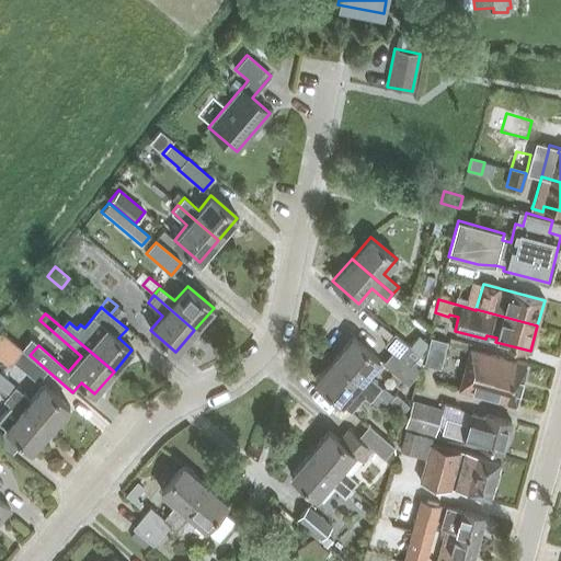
[(0,354),(9,363),(24,346),(2,327),(0,329),(0,354)]
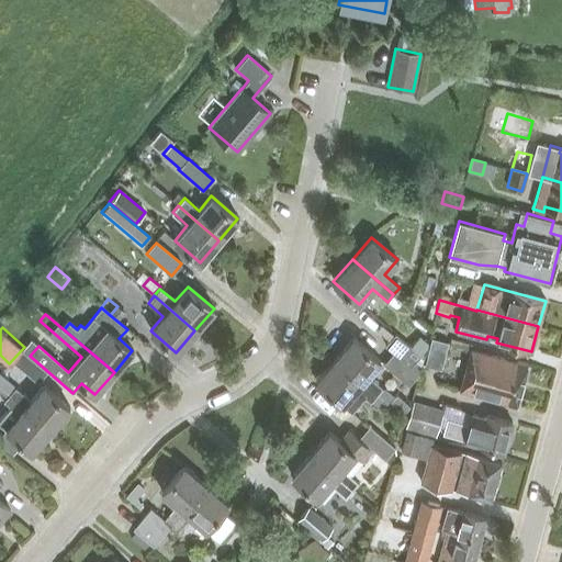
[(393,352),(418,373),(428,344),(419,336),(409,347),(395,334),(385,346),(393,352)]
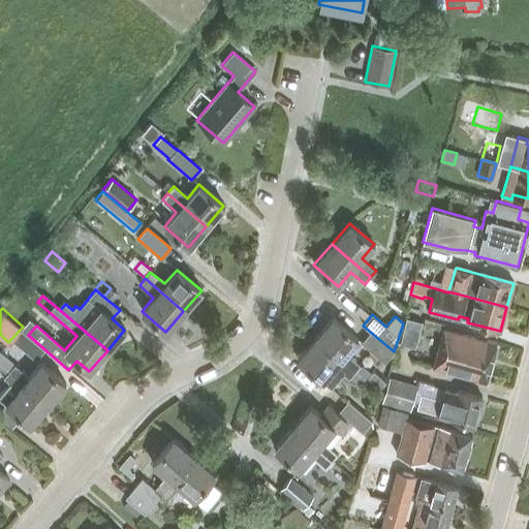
[(354,372),(360,366),(346,353),(358,340),(333,318),(314,339),(354,372)]
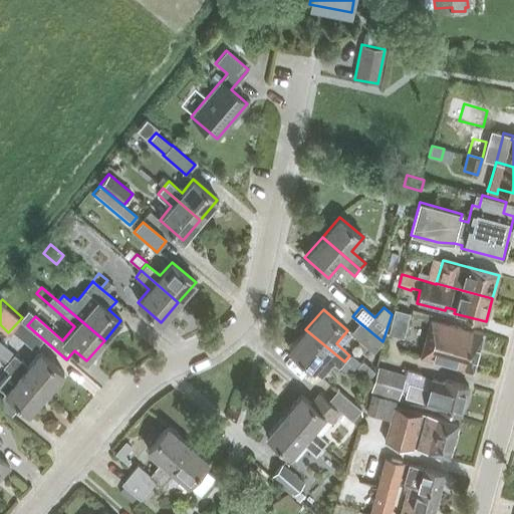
[(404,337),(410,313),(395,309),(389,334),(404,337)]
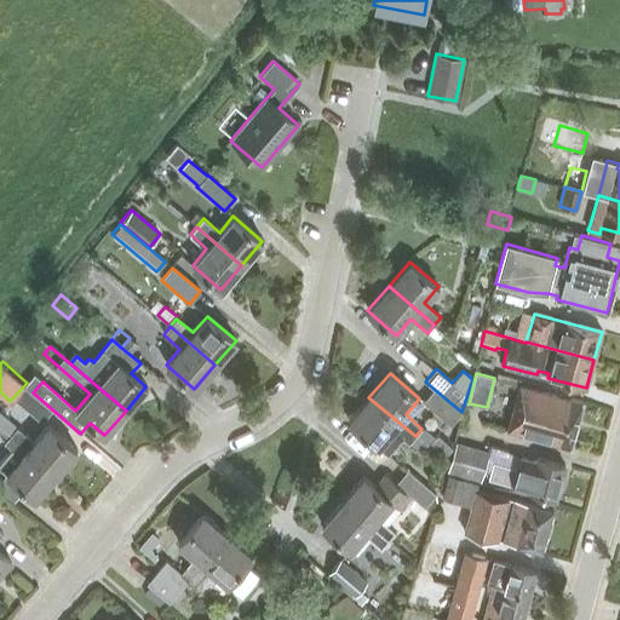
[(570,448),(583,402),(520,385),(506,430),(570,448)]
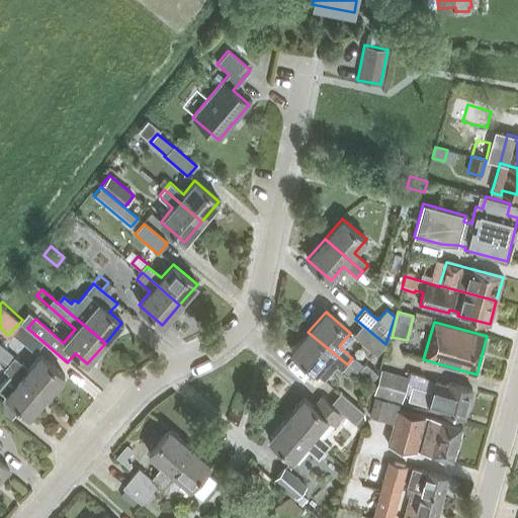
[(34,353),(44,343),(20,323),(11,333),(34,353)]
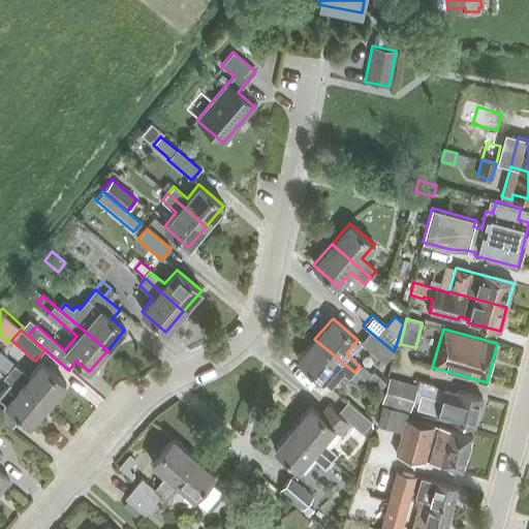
[(384,363),(394,351),(370,332),(361,342),(384,363)]
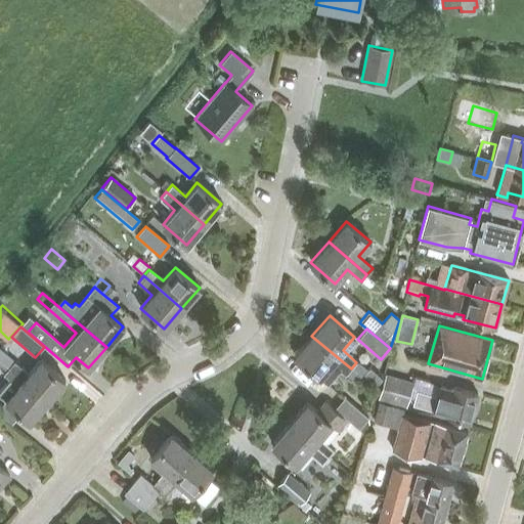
[(351,368),(311,336),(294,356),(328,385),(340,370),(345,376),(351,368)]
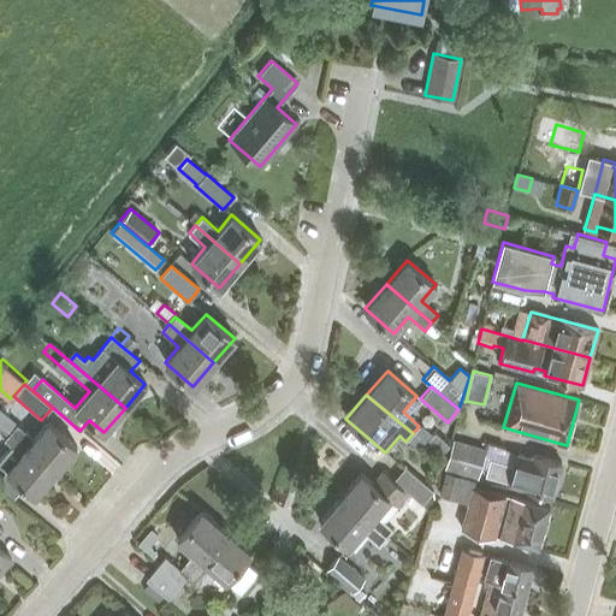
[(34,439),(0,410),(0,424),(10,433),(55,471),(76,446),(47,422),(34,439)]
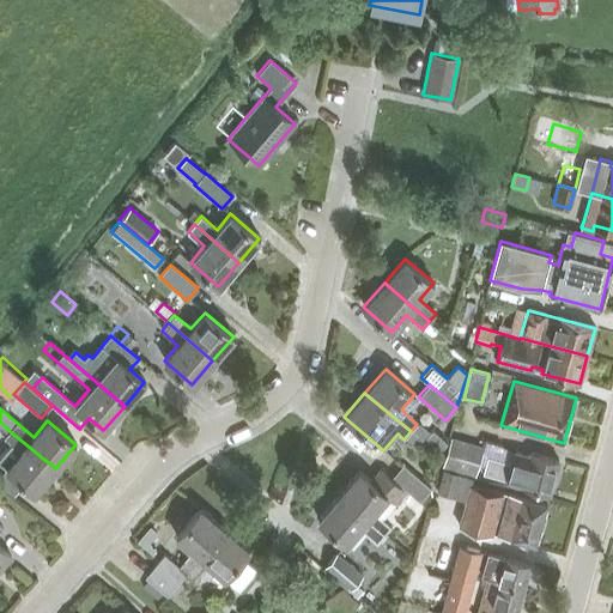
[(432,430),(425,439),(439,451),(447,443),(432,430)]
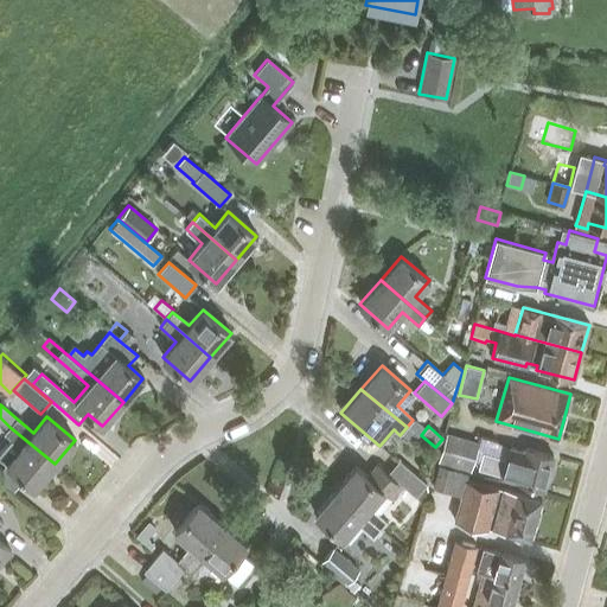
[(34,489),(55,464),(10,427),(4,434),(20,448),(6,464),(34,489)]
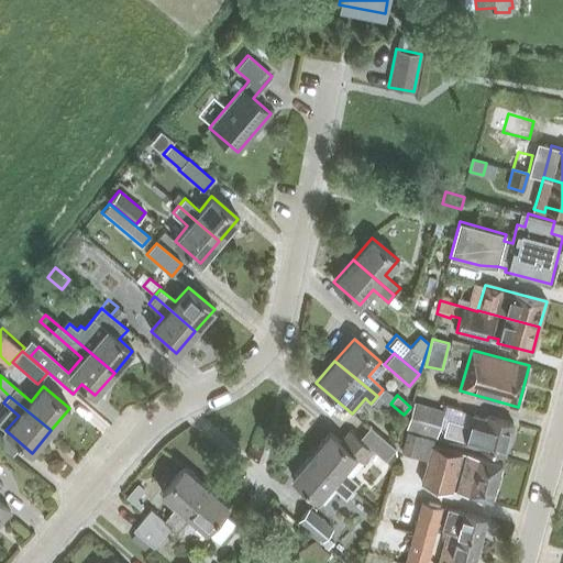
[(437,437),(444,411),(414,403),(406,428),(437,437)]
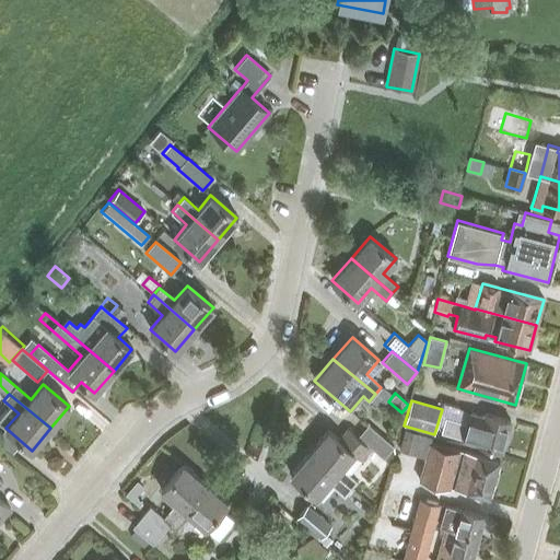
[(502,451),(510,421),(485,415),(483,417),(470,412),(463,441),(502,451)]
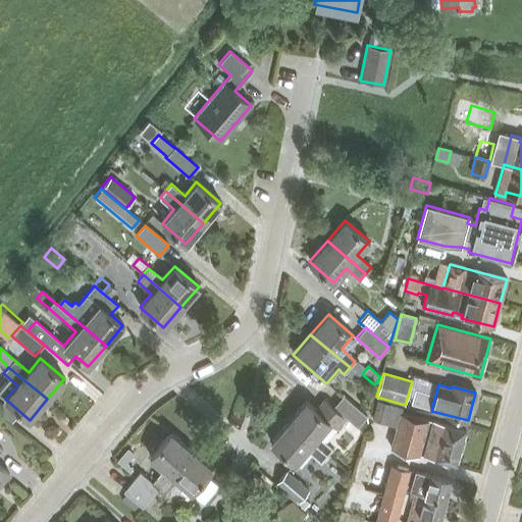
[(430,408),(434,395),(415,389),(411,403),(430,408)]
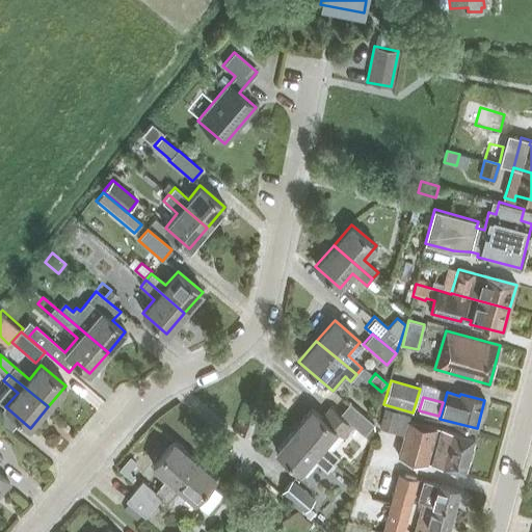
[(364,435),(374,424),(349,403),(340,415),(364,435)]
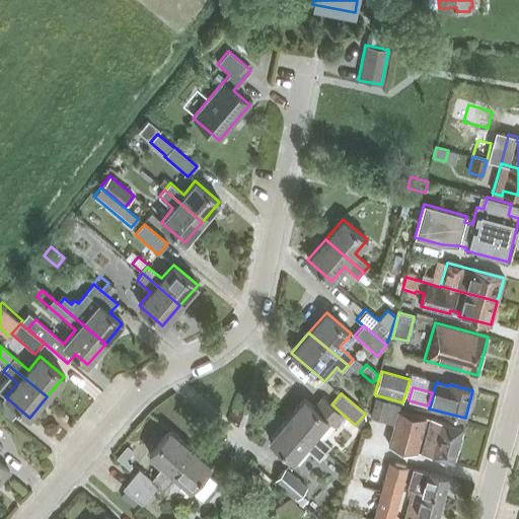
[(324,452),(329,445),(316,434),(328,420),(337,427),(346,417),(321,396),(313,406),(304,399),(286,420),(324,452)]
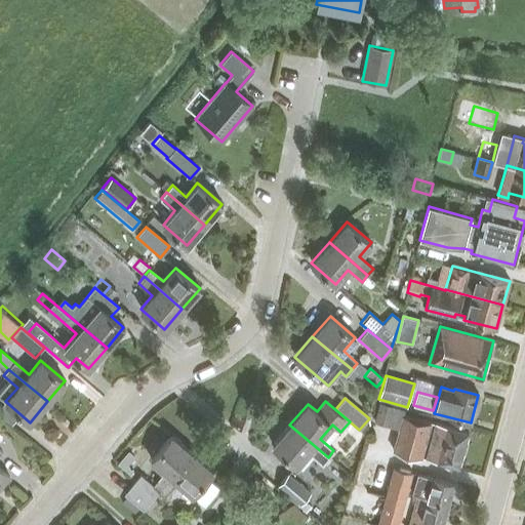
[(387,426),(392,406),(379,402),(374,421),(387,426)]
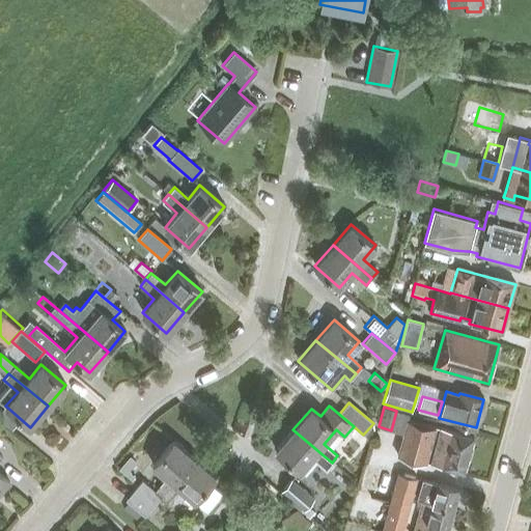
[(425,463),(435,427),(407,420),(397,455),(425,463)]
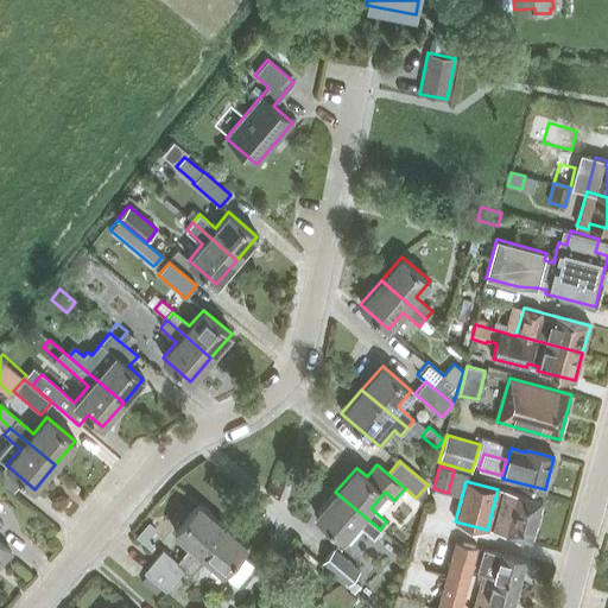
[(531,542),(542,501),(505,491),(493,532),(531,542)]
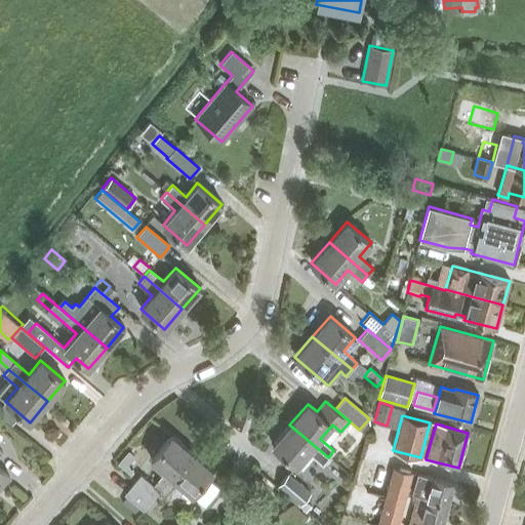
[(323,463),(328,457),(289,425),(272,445),(296,466),(309,451),(323,463)]
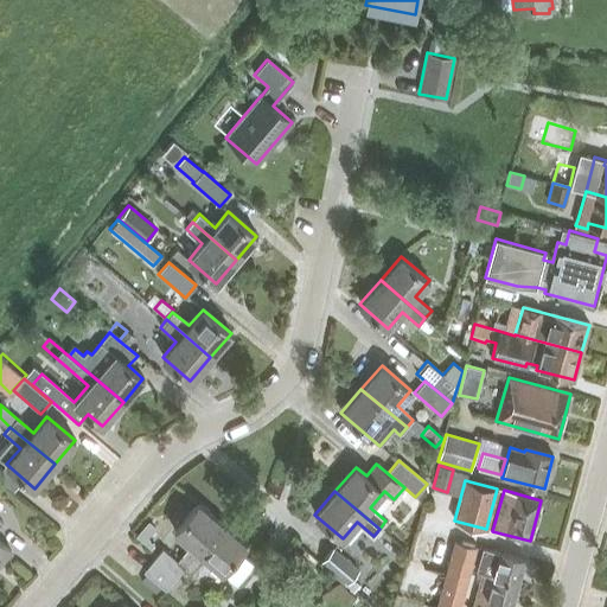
[(184,568),(222,524),(198,504),(174,531),(190,545),(177,561),(163,549),(144,572),(165,590),(184,568)]
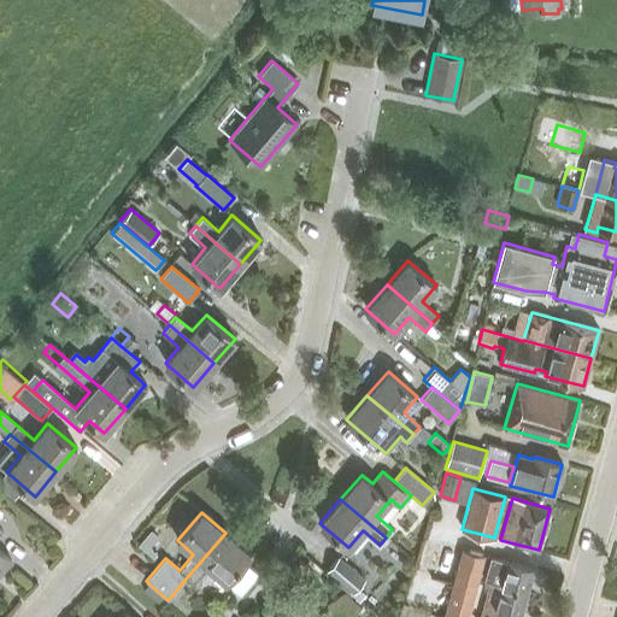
[(0,573),(11,560),(0,551),(0,534),(3,533),(0,529),(0,573)]
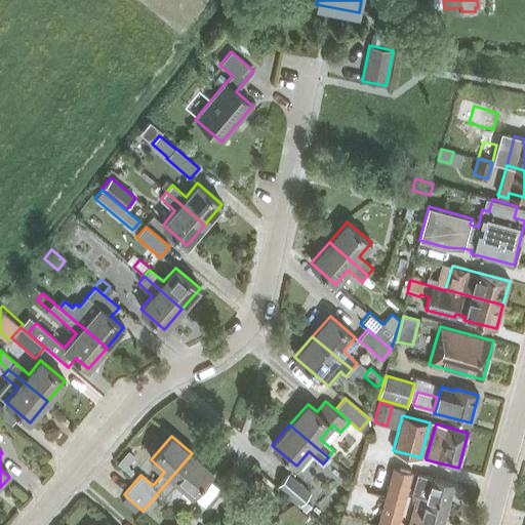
[(135,457),(128,451),(117,465),(130,476),(133,472),(127,467),(135,457)]
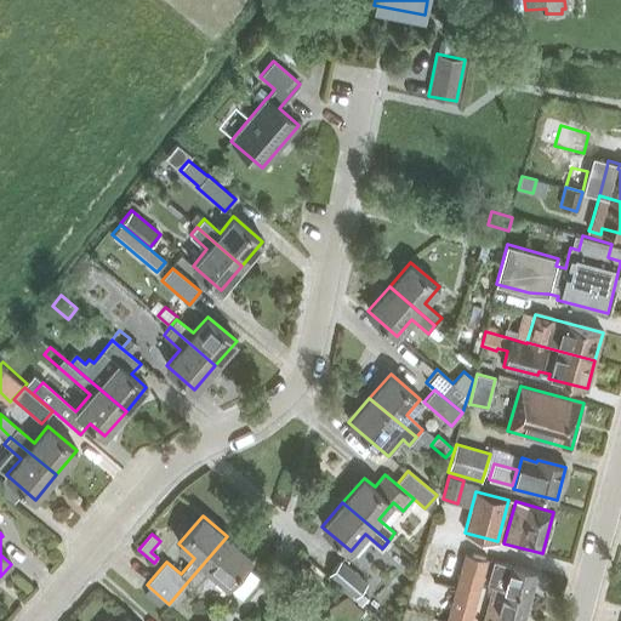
[(245,564),(251,557),(227,536),(188,581),(195,588),(210,571),(227,586),(243,599),(261,577),(245,564)]
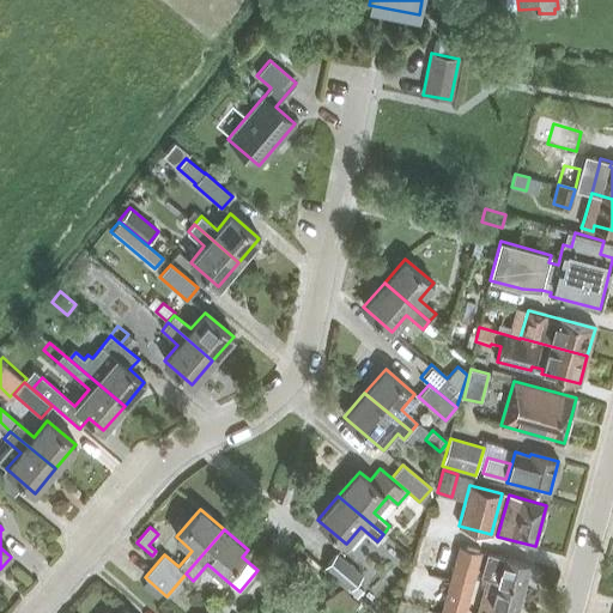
[(472,586),(481,552),(459,546),(450,580),(472,586)]
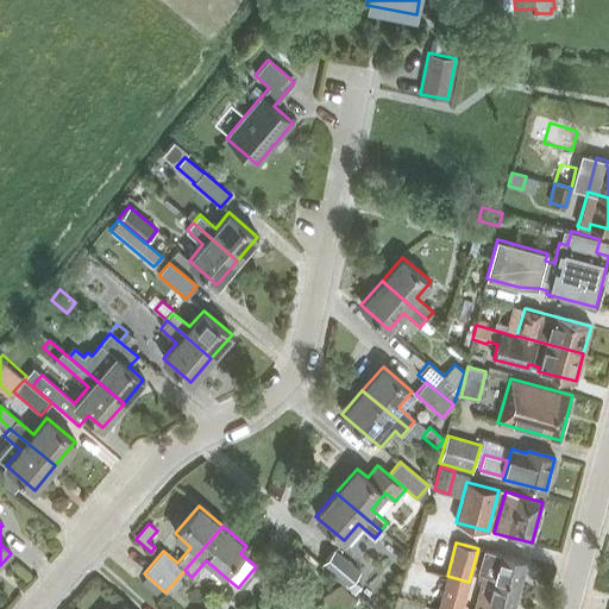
[(349,584),(359,572),(334,550),(322,563),(349,584)]
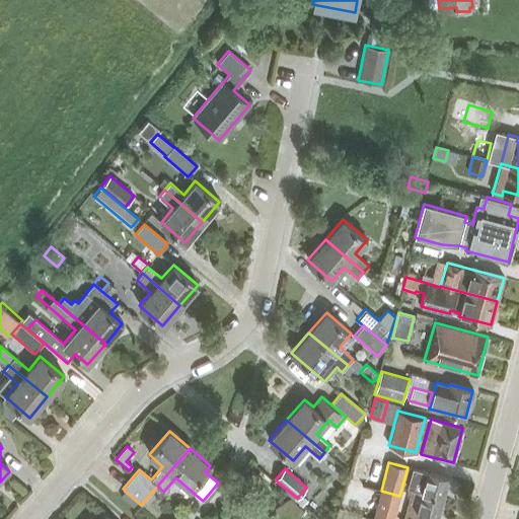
[(406,489),(413,491),(413,490),(444,498),(449,478),(413,468),(406,489)]
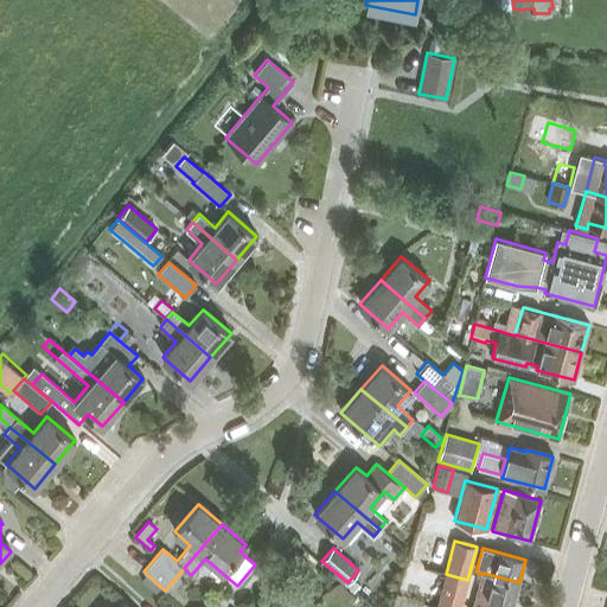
[(511,606),(519,582),(483,573),(483,574),(473,606),(511,606)]
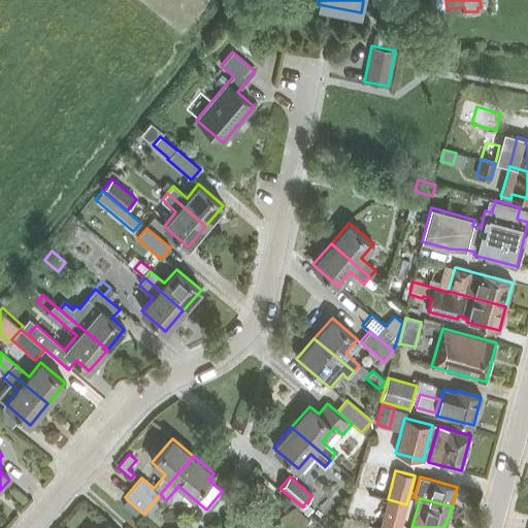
[(399,527),(406,504),(388,499),(380,527),(399,527)]
